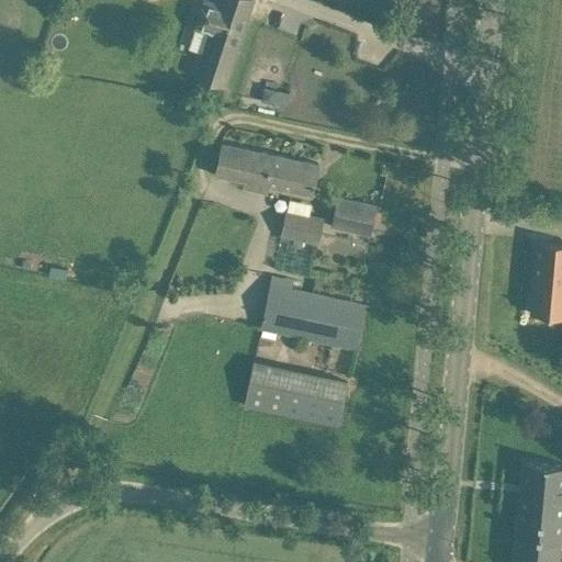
[(195,27),(189,48),(204,53),(197,76),(204,78),(225,85),(253,0),(221,0),(220,6),(204,0),(195,27)]
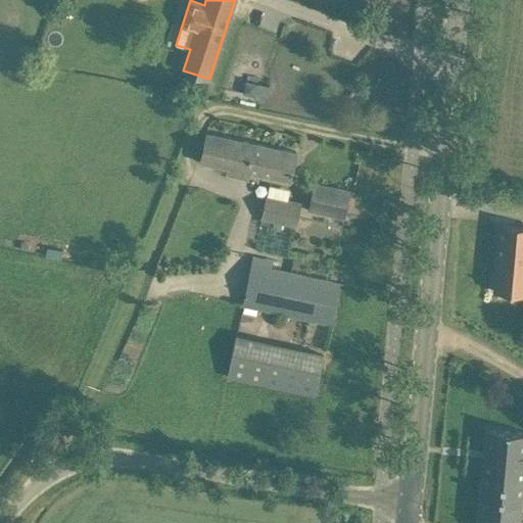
[(207,133),(202,153),(200,162),(228,169),(227,175),(240,178),(241,172),(290,181),(296,152),(207,133)]
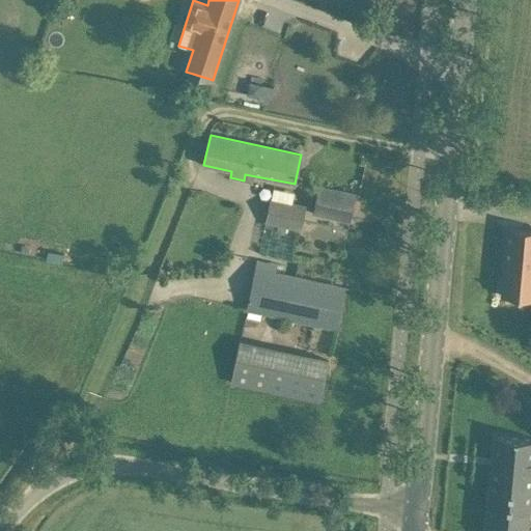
[(319,186),(314,210),(355,218),(359,194),(319,186)]
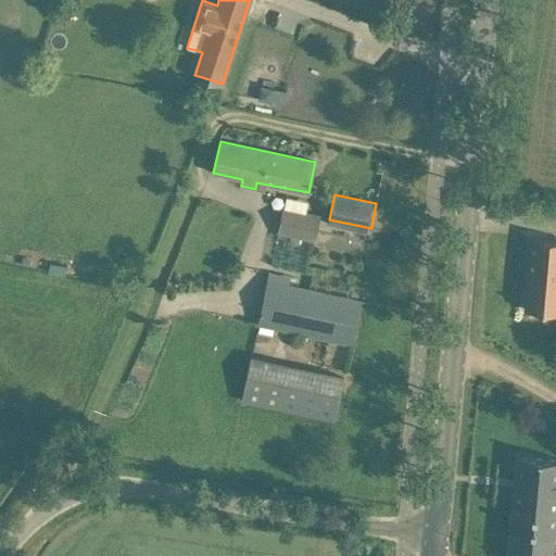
[(282,206),(278,234),(315,240),(320,214),(282,206)]
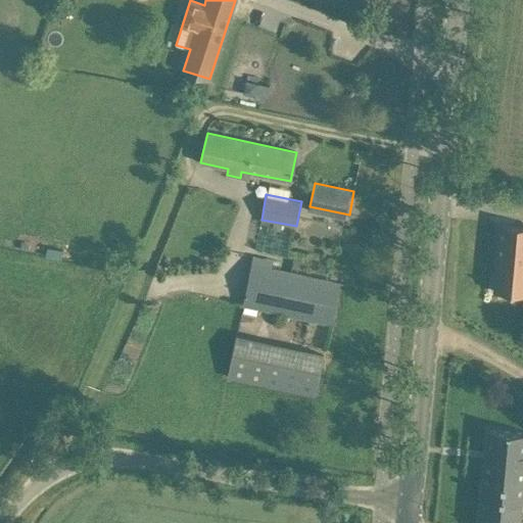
[(522,225),(500,224),(493,291),(522,293),(522,225)]
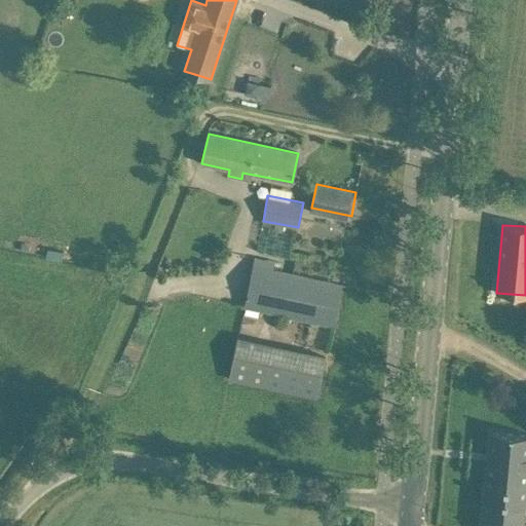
[(342,286),(322,282),(252,267),(243,307),(334,326),(342,286)]
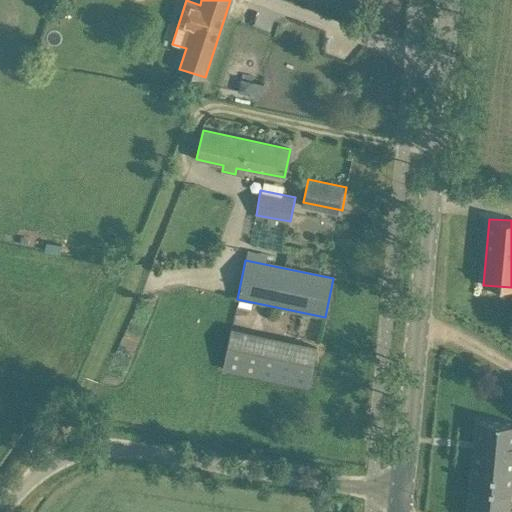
[(232,327),(223,369),(308,388),(317,346),(232,327)]
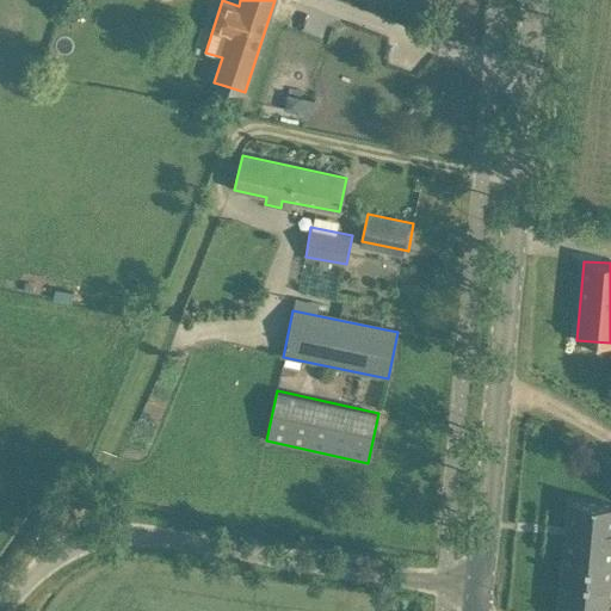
[(610,505),(569,501),(559,610),(606,610),(608,599),(605,599),(608,584),(610,584),(610,567),(610,505)]
